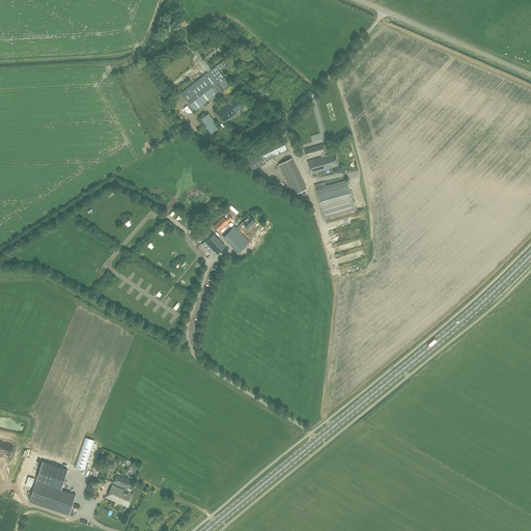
[(224,60),(212,71),(196,50),(194,52),(199,57),(198,58),(208,73),(182,93),(195,112),(215,98),(220,98),(221,98),(224,101),(230,96),(227,92),(232,88),(219,71),(227,64),(224,60)]
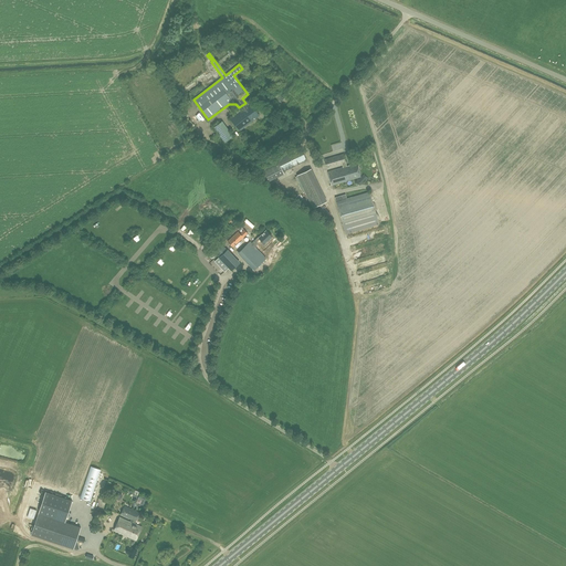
[(248,106),(245,103),(239,107),(241,111),(230,119),(239,132),(259,116),(250,104),(248,106)]
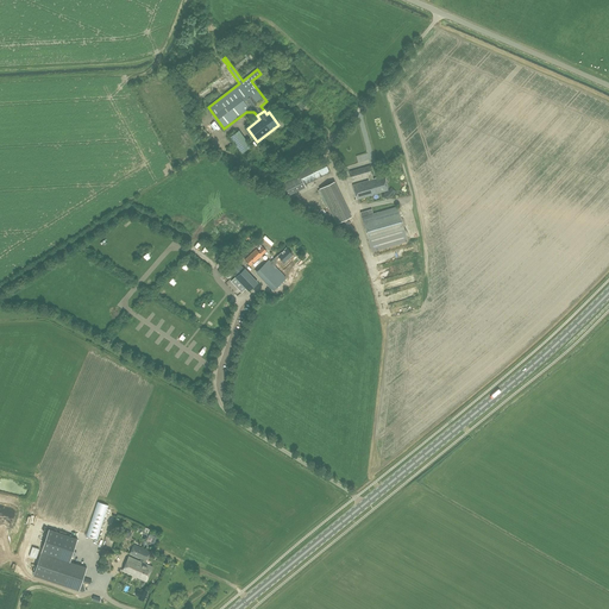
[(231,137),(242,154),(250,148),(239,131),(231,137)]
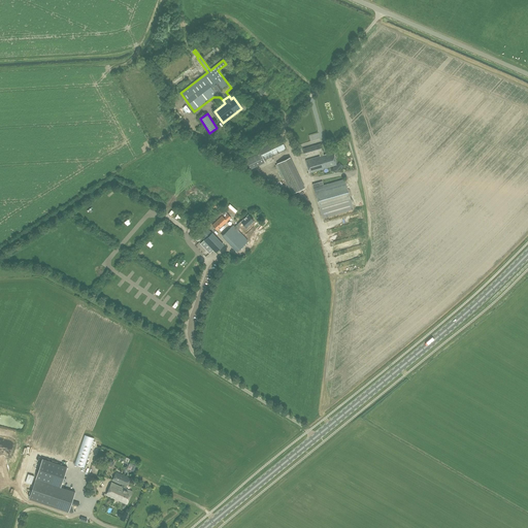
[(258,150),(264,161),(271,157),(286,150),(281,138),(258,150)]
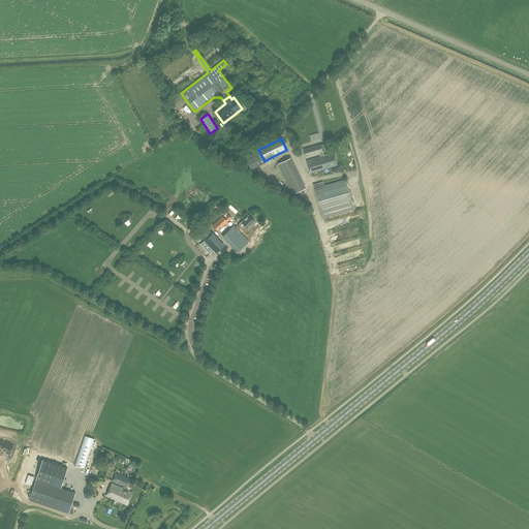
[(319,153),(320,157),(306,161),(310,174),(338,165),(334,153),(324,156),(320,145),(303,150),(305,157),(319,153)]
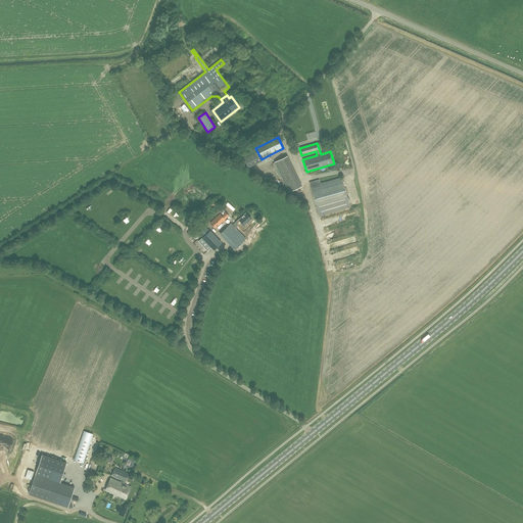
[(299,182),(287,156),(274,162),(289,192),(301,186),(299,182)]
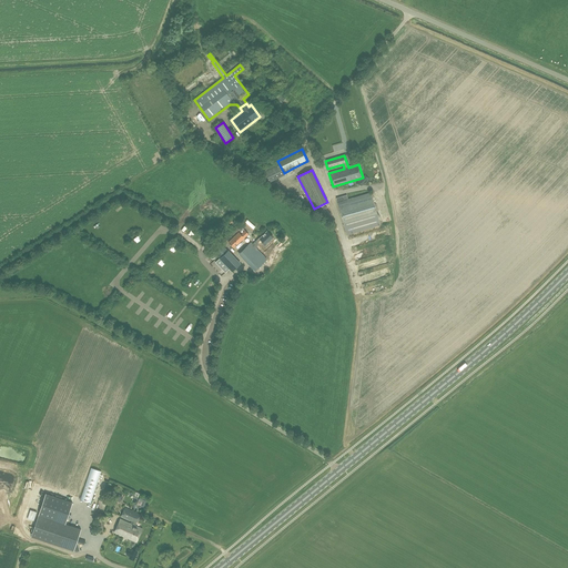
[(381,225),(377,213),(371,193),(348,200),(347,195),(336,199),(337,203),(343,223),(347,234),(381,225)]
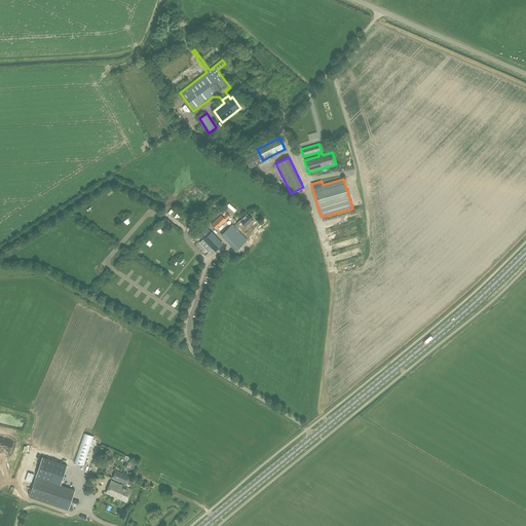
[(213,212),(220,203),(214,199),(208,207),(213,212)]
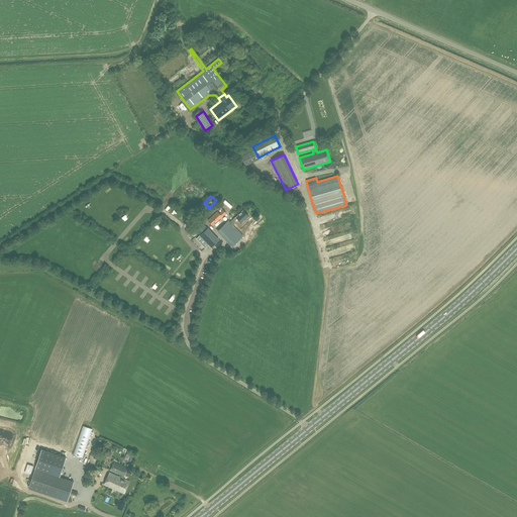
[(226,213),(223,210),(219,213),(217,212),(208,220),(213,226),(226,213)]
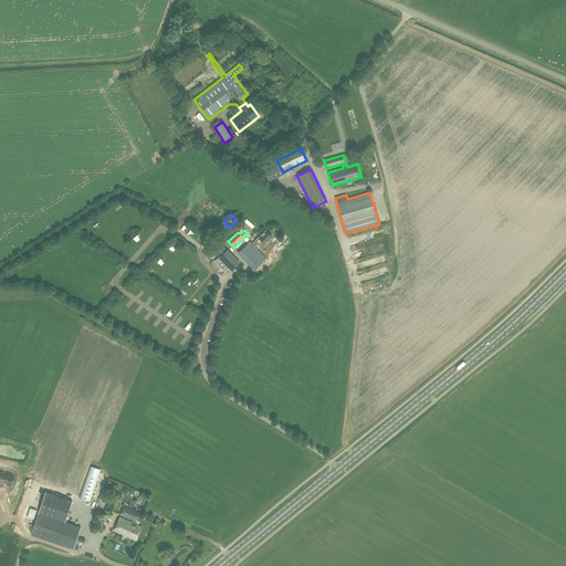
[(264,243),(272,237),(266,231),(259,238),(259,237),(251,243),(255,247),(261,241),(264,243)]
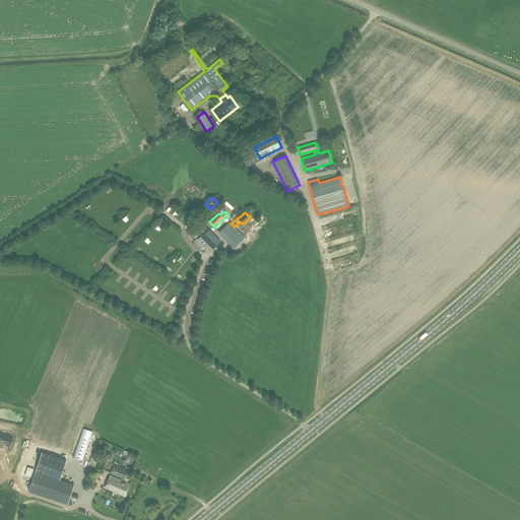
[(200,222),(195,228),(203,236),(198,241),(206,250),(210,247),(212,249),(219,243),(200,222)]
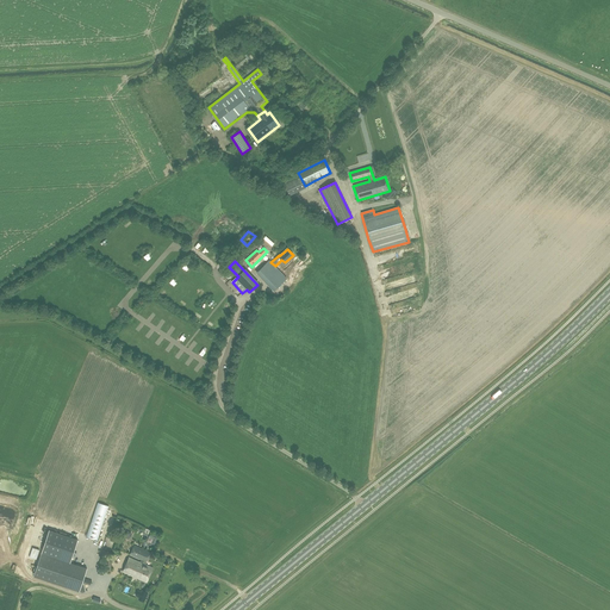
[(275,266),(271,262),(269,261),(257,272),(275,290),(286,279),(275,266)]
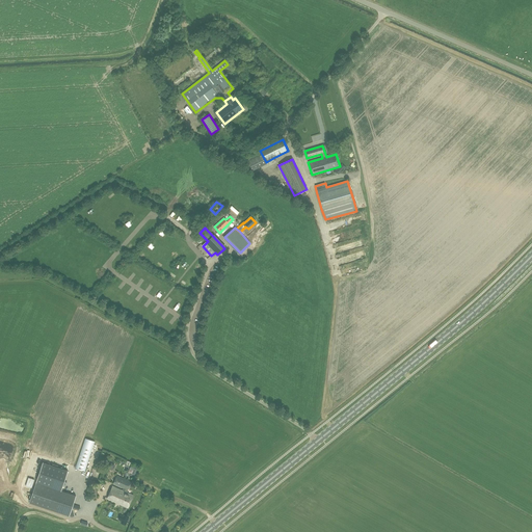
[(85,472),(95,442),(85,440),(76,469),(85,472)]
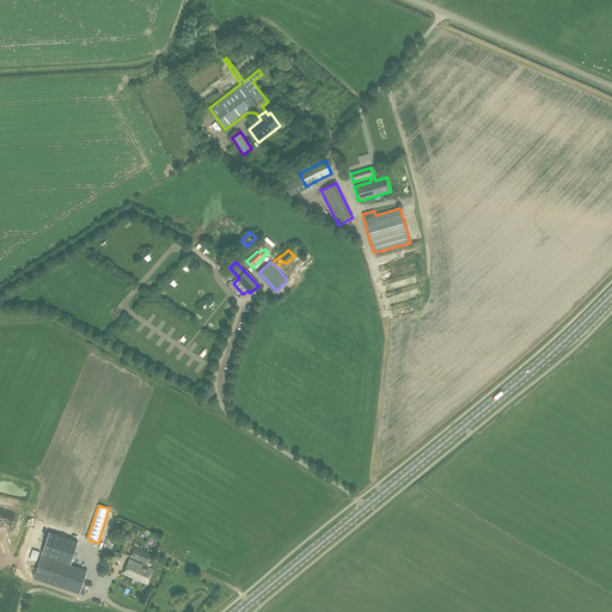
[(51,532),(43,556),(35,579),(80,595),(89,573),(72,567),(80,543),(51,532)]
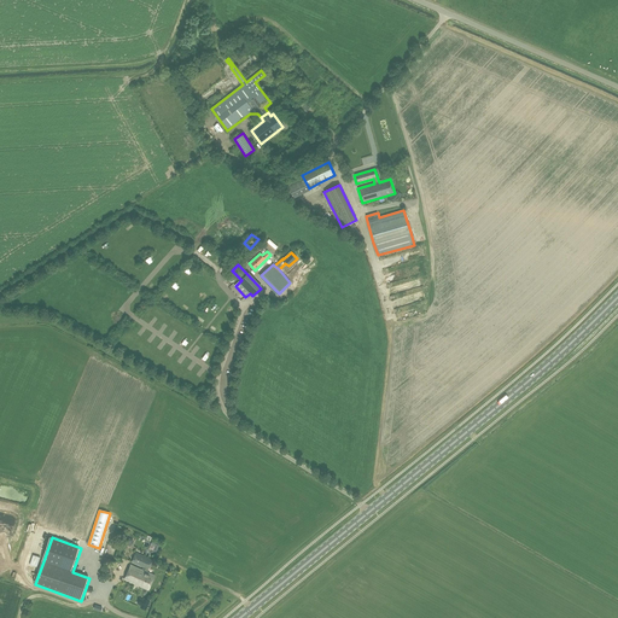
[(159,552),(164,543),(150,537),(147,542),(152,544),(150,549),(149,548),(145,553),(150,555),(151,553),(155,554),(156,551),(159,552)]
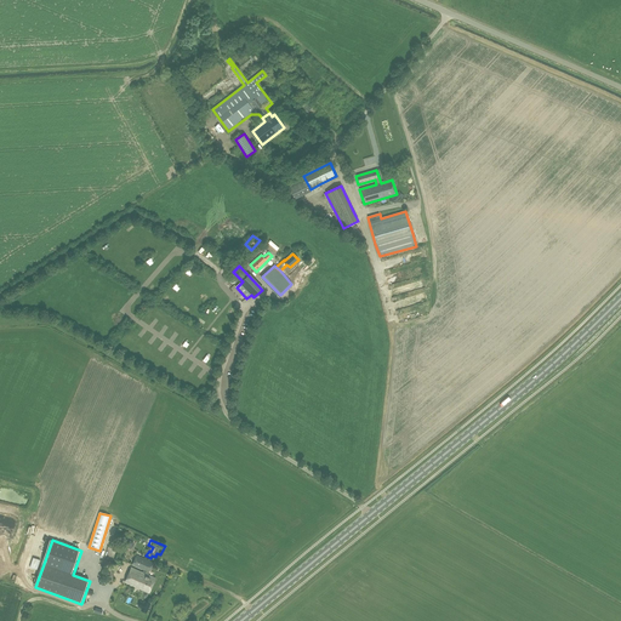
[(40,553),(36,569),(40,570),(47,546),(44,545),(40,553)]
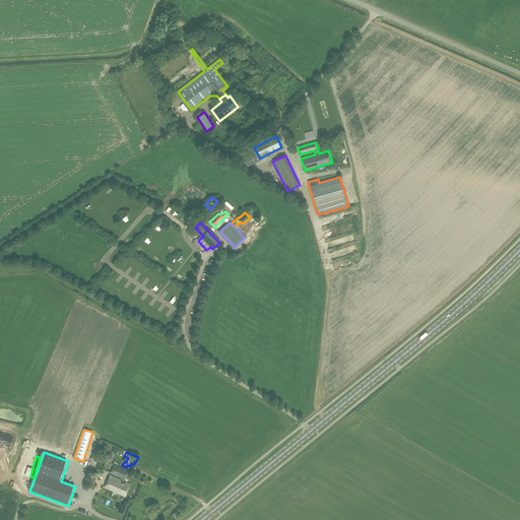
[(111,473),(121,477),(125,479),(129,471),(115,465),(111,473)]
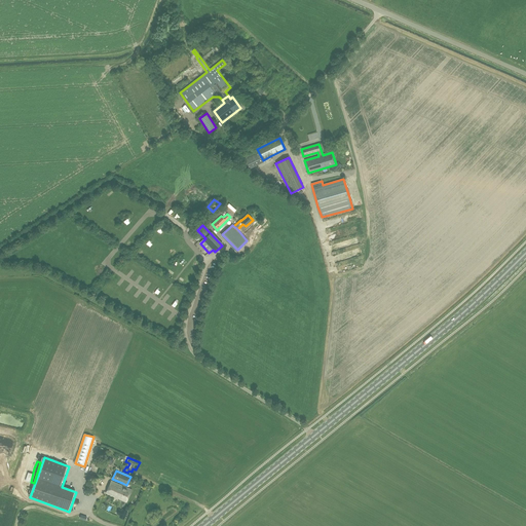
[(125,487),(126,485),(122,483),(121,485),(111,481),(106,493),(126,502),(132,490),(125,487)]
